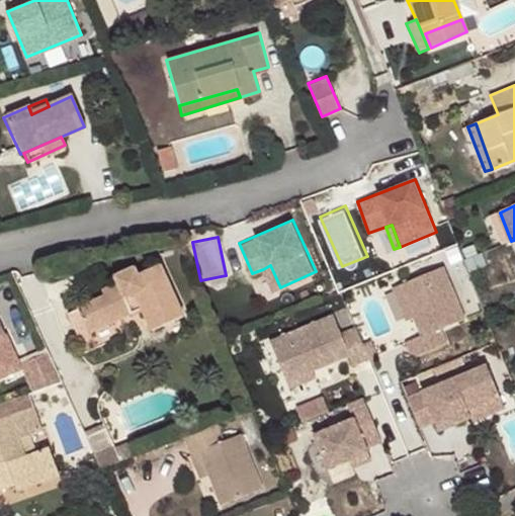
[(103,292),(76,303),(86,326),(140,304),(146,321),(148,325),(180,312),(160,262),(139,268),(136,264),(114,272),(116,278),(100,285),(103,292)]
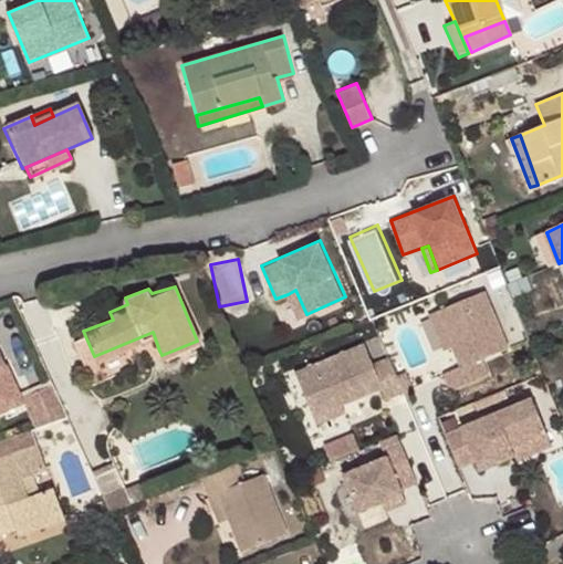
[(295,290),(288,294),(298,317),(306,314),(295,290)]
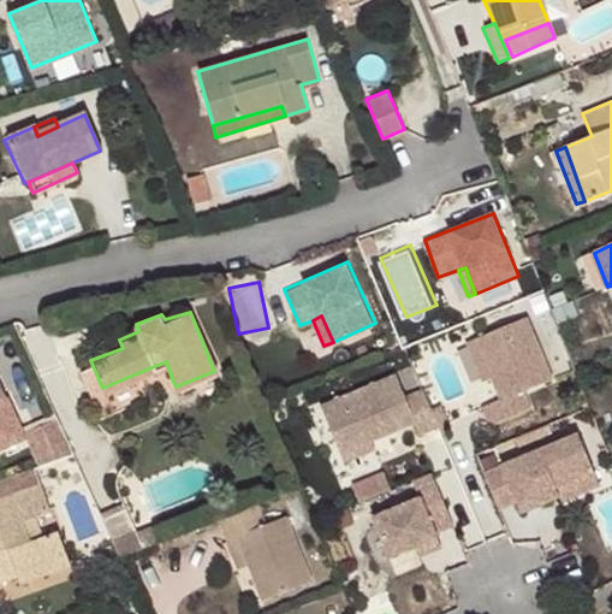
[(524,317),(474,337),(499,399),(480,407),(488,425),(529,408),(522,390),(551,378),(524,317)]
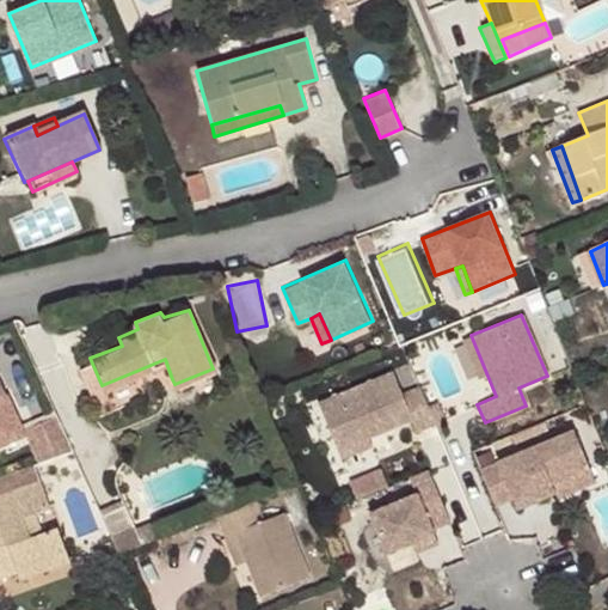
[(434,421),(419,385),(401,392),(392,370),(317,400),(337,447),(367,434),(410,418),(415,428),(434,421)]
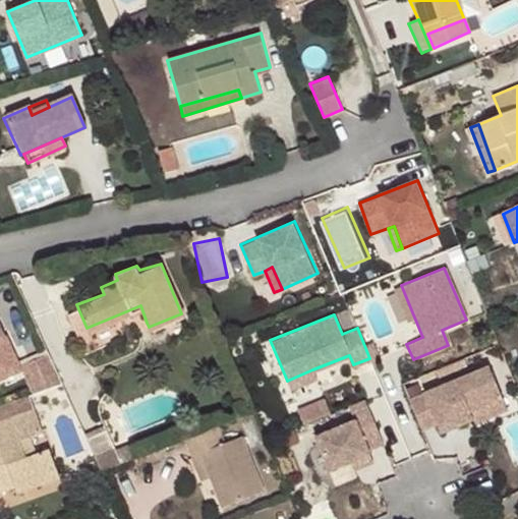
[(0,379),(21,369),(20,366),(6,335),(4,336),(0,327),(0,379)]
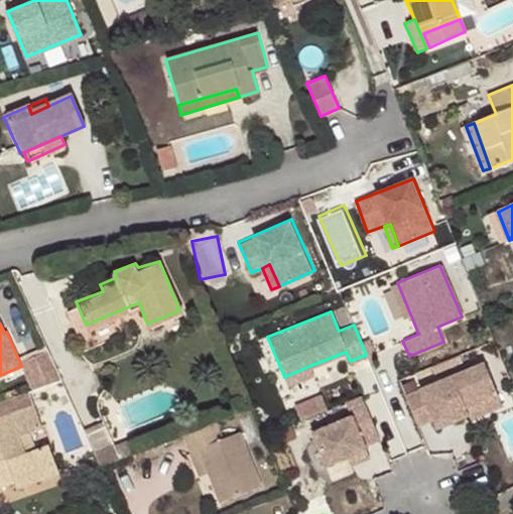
[(21,366),(32,390),(61,379),(47,350),(20,363),(21,366)]
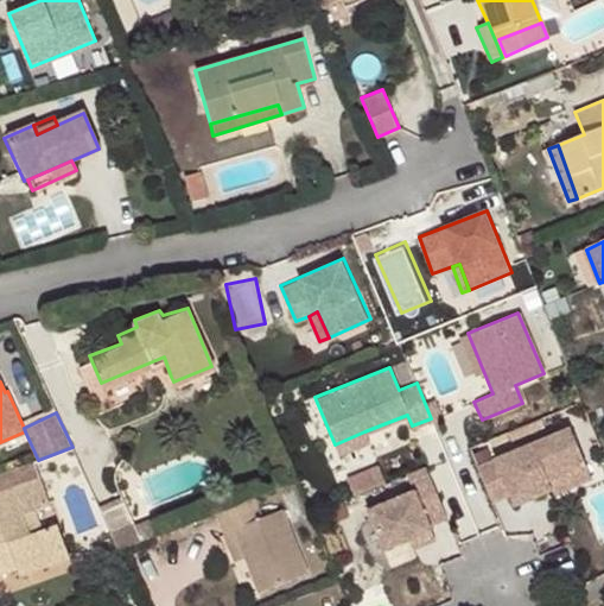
[(567,428),(474,467),(489,503),(507,494),(510,506),(548,491),(546,483),(583,467),(567,428)]
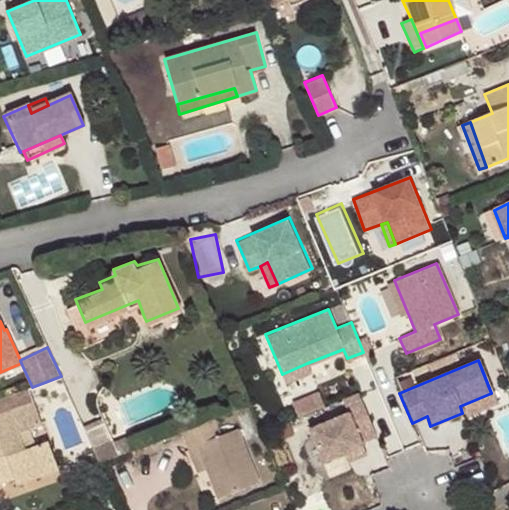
[(310,371),(307,363),(282,374),(284,381),(310,371)]
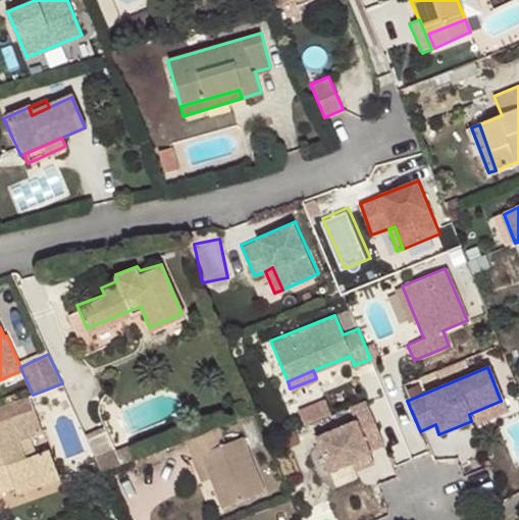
[(298,403),(301,417),(330,411),(327,397),(298,403)]
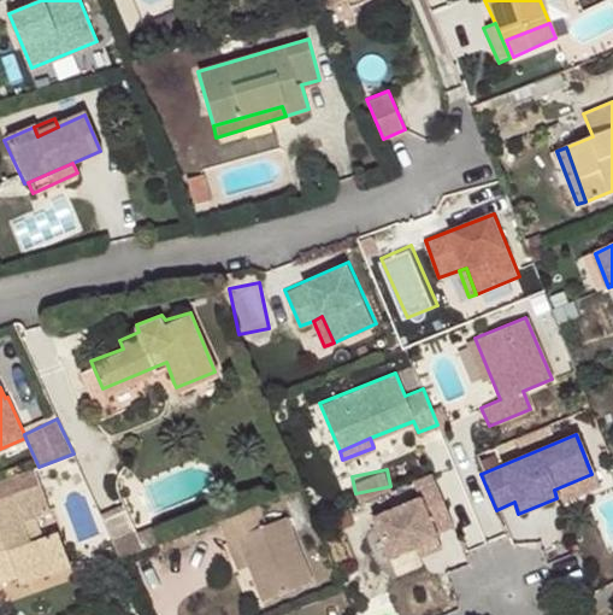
[(451,526),(429,473),(410,481),(417,499),(370,519),(387,558),(412,548),(435,538),(432,533),(451,526)]
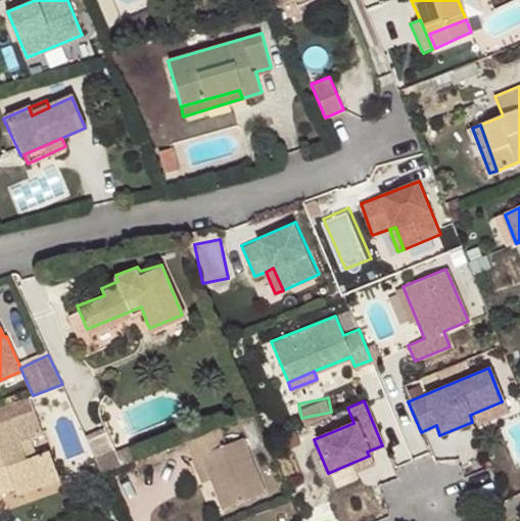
[(505,408),(502,401),(470,415),(472,422),(505,408)]
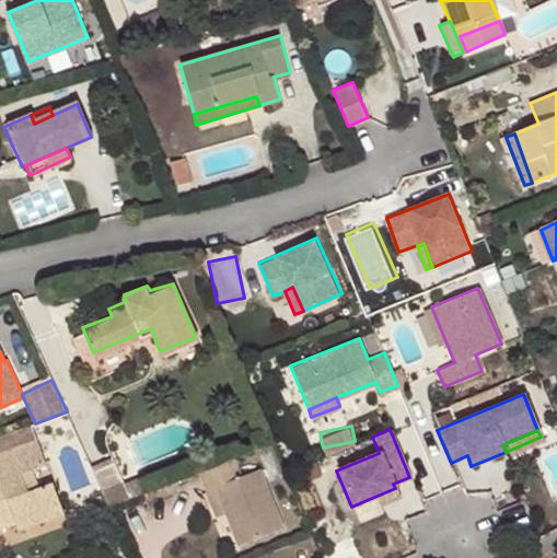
[(20,474),(30,469),(45,464),(36,439),(0,452),(0,529),(1,529),(0,525),(0,522),(13,516),(15,523),(19,530),(62,513),(51,480),(36,487),(27,491),(20,474)]
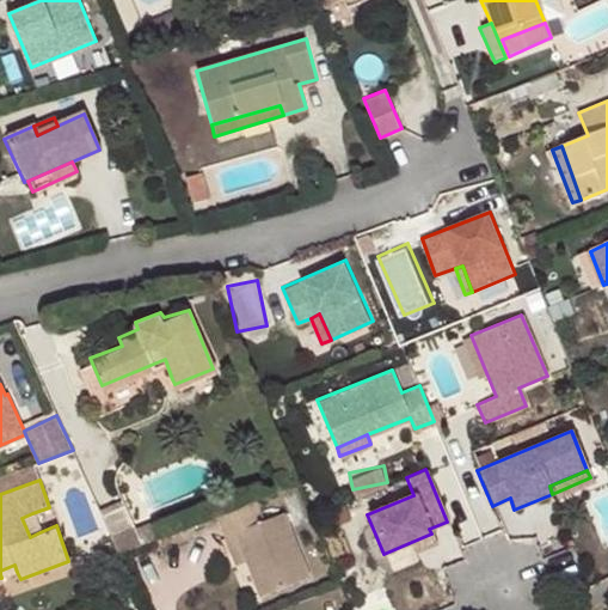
[(264,518),(256,498),(215,513),(225,537),(235,532),(246,559),(262,596),(311,575),(284,508),(264,518)]
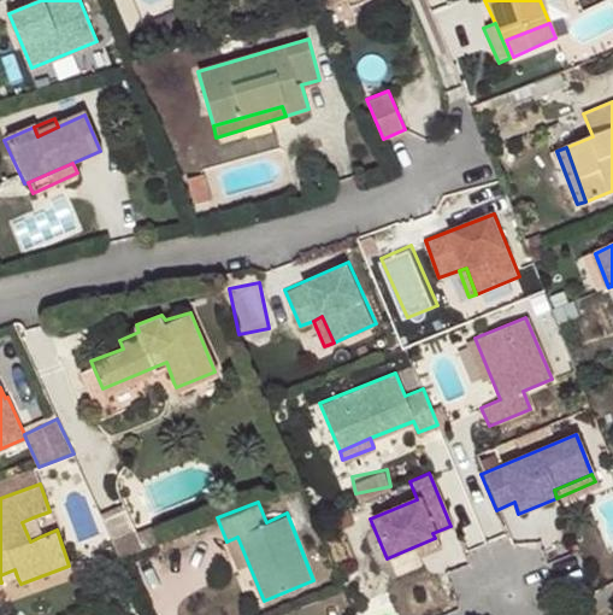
[(123,507),(100,516),(107,531),(119,557),(141,549),(123,507)]
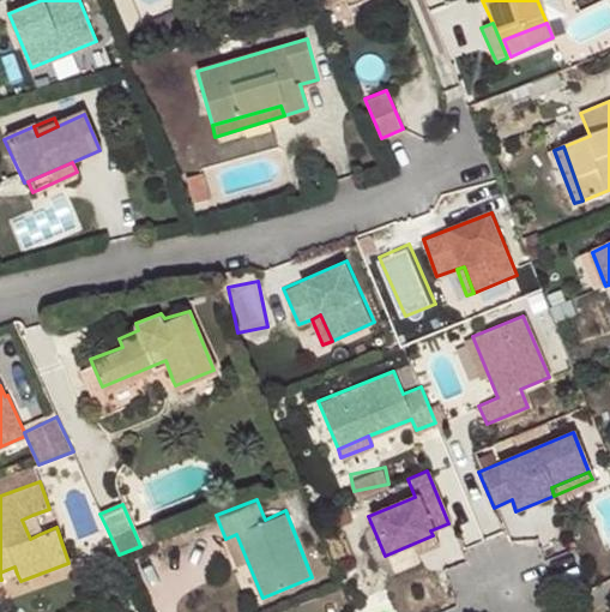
[(40,534),(32,515),(22,520),(30,539),(40,534)]
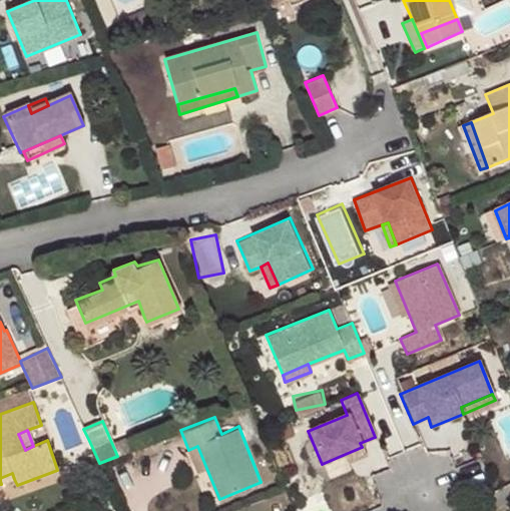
[(197,446),(188,450),(196,472),(206,468),(197,446)]
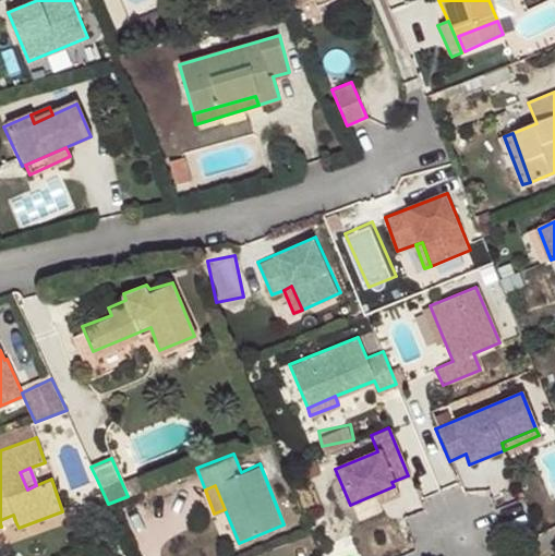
[(397,495),(394,486),(373,495),(376,503),(397,495)]
